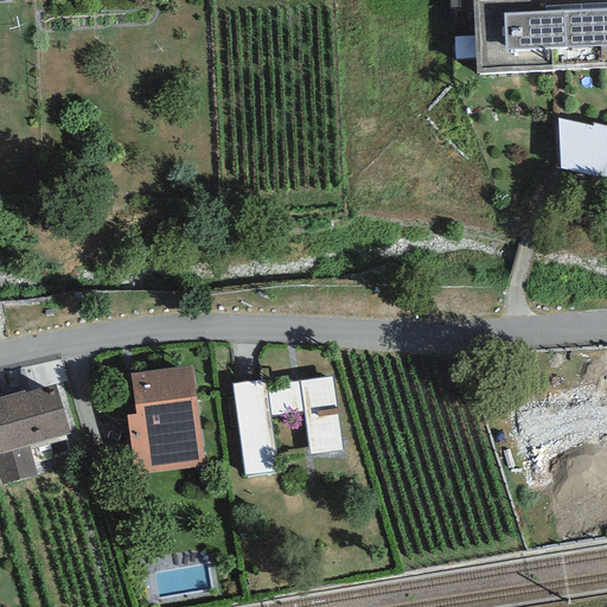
[(606,0),(471,0),(475,74),(606,66),(606,0)]
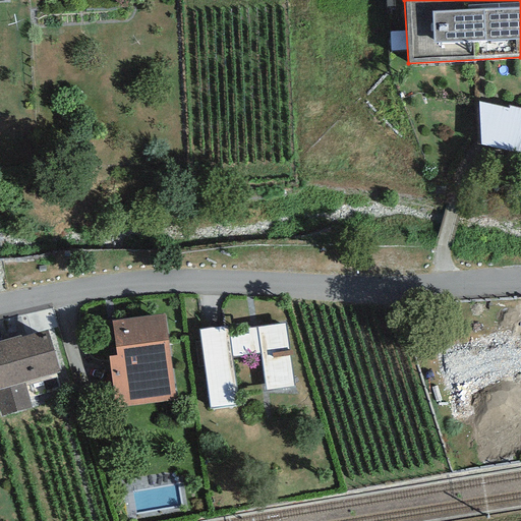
[(509,109),(478,101),(480,145),(520,154),(520,108),(509,106),(509,109)]
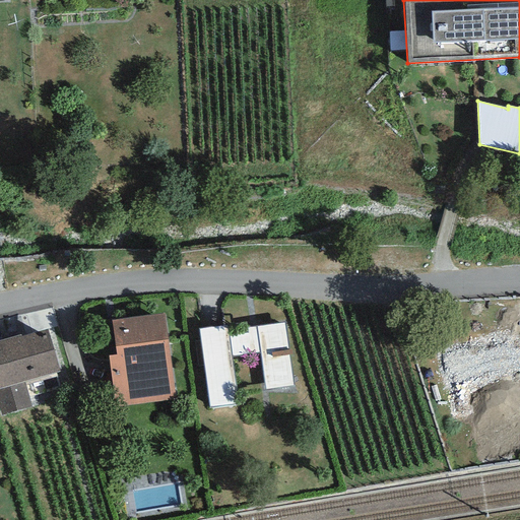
[(165,313),(113,320),(117,355),(108,356),(115,408),(176,400),(165,313)]
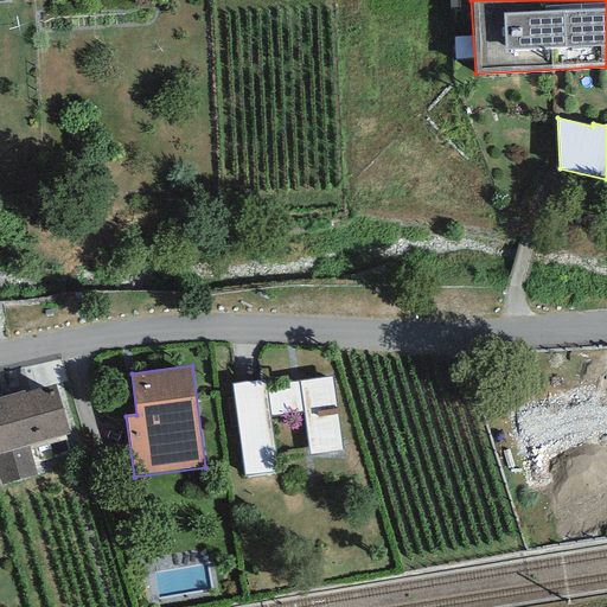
[(264,379),(231,383),(244,477),(278,473),(269,416),(304,411),(310,455),(343,452),(332,377),(266,387),(264,379)]
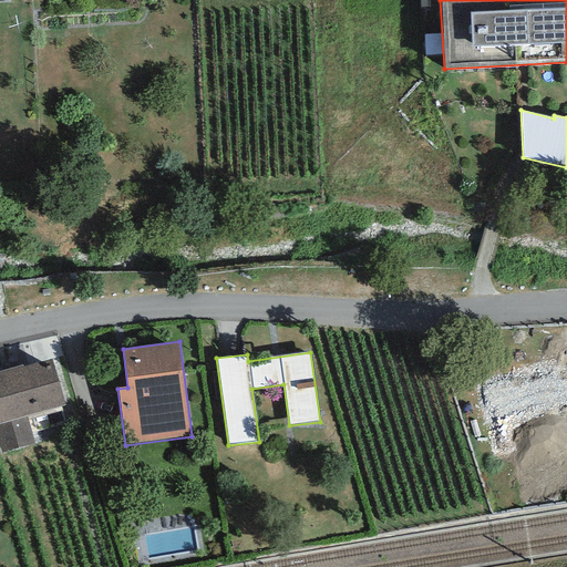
[(0,371),(0,446),(2,453),(34,444),(27,416),(64,405),(51,360),(23,368),(22,364),(0,371)]
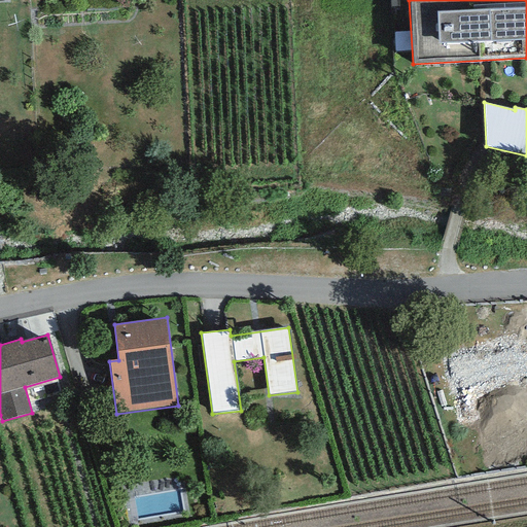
[(485,418),(482,394),(526,388),(526,343),(451,352),(459,421),(485,418)]
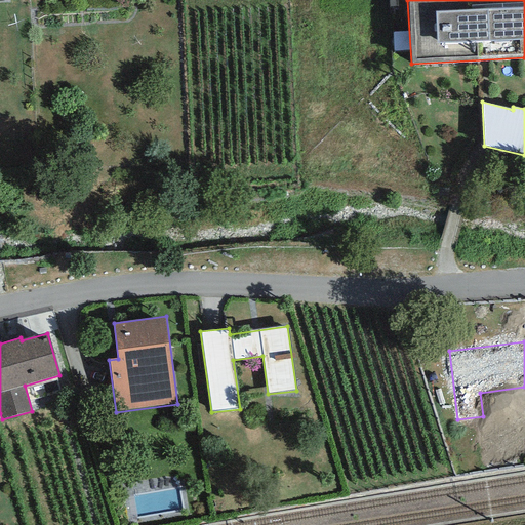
All buildings are outlined.
